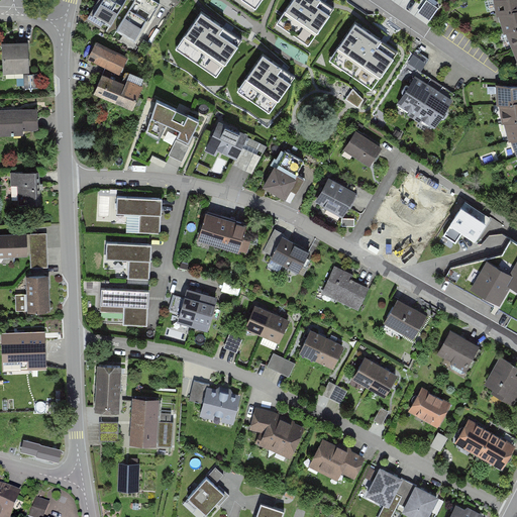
[(107,34),(125,0),(100,0),(88,23),(107,34)]
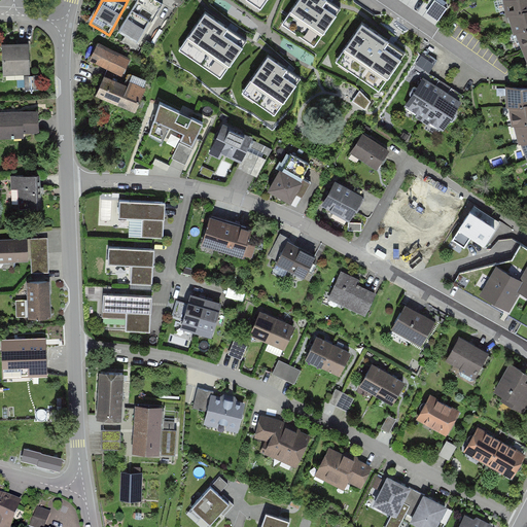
[(163,3),(157,0),(136,0),(114,38),(136,50),(163,3)]
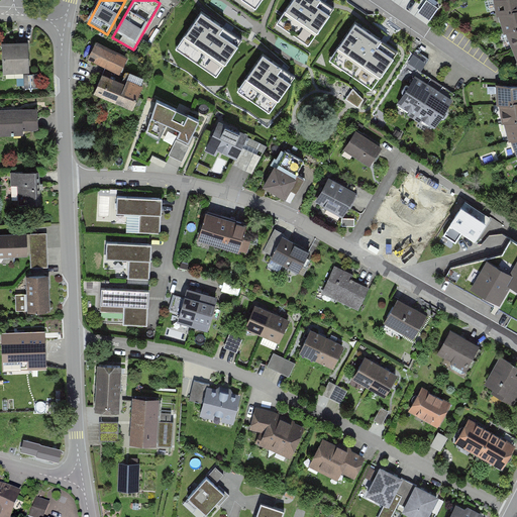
[(293,0),(281,17),(313,39),(330,16),(317,6),(320,0),(293,0)]
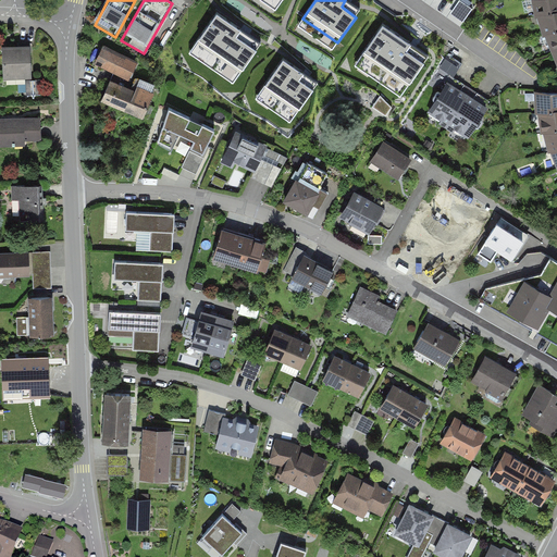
[(536,19),(556,13),(556,0),(535,0),(532,1),(536,19)]
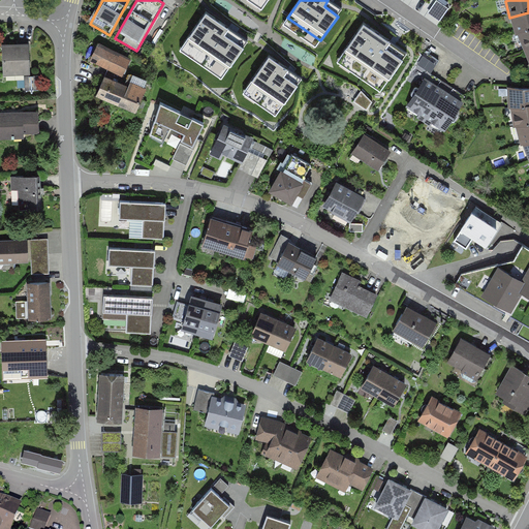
[(207,12),(185,43),(226,72),(244,48),(225,34),(229,28),(207,12)]
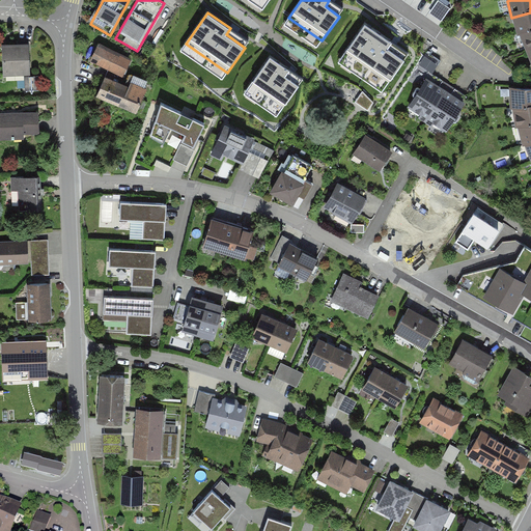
[(519,36),(530,31),(530,12),(511,18),(519,36)]
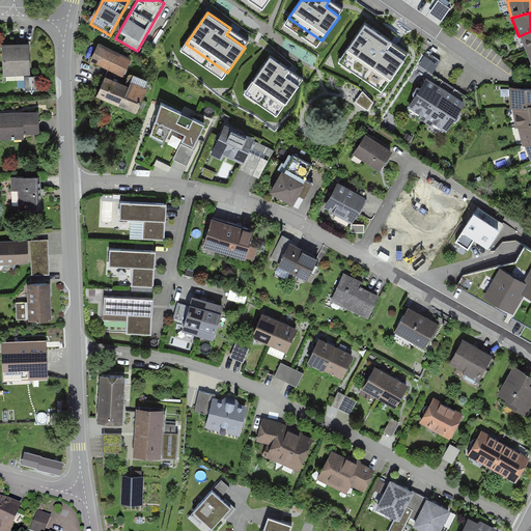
[(366,24),(343,55),(385,85),(403,59),(384,46),(388,39),(366,24)]
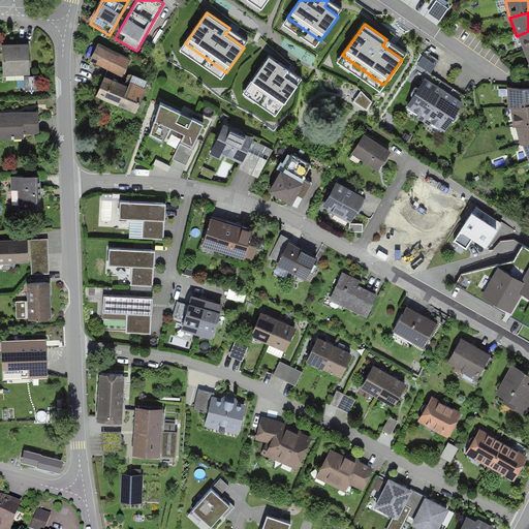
[(525,53),(528,51),(528,31),(517,36),(525,53)]
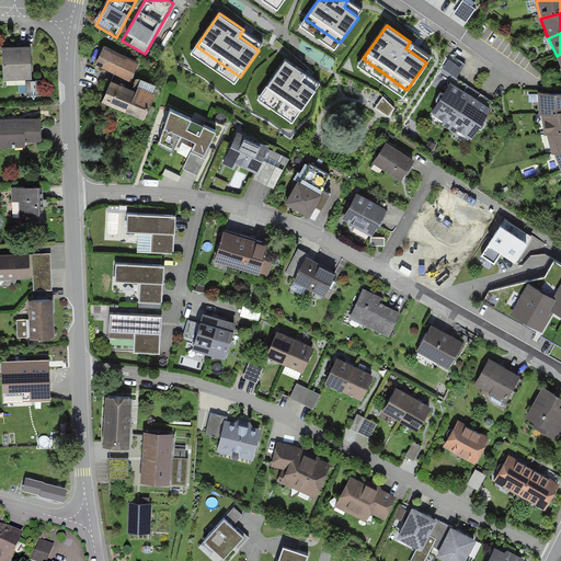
[(30,46),(2,47),(3,81),(31,80),(30,46)]
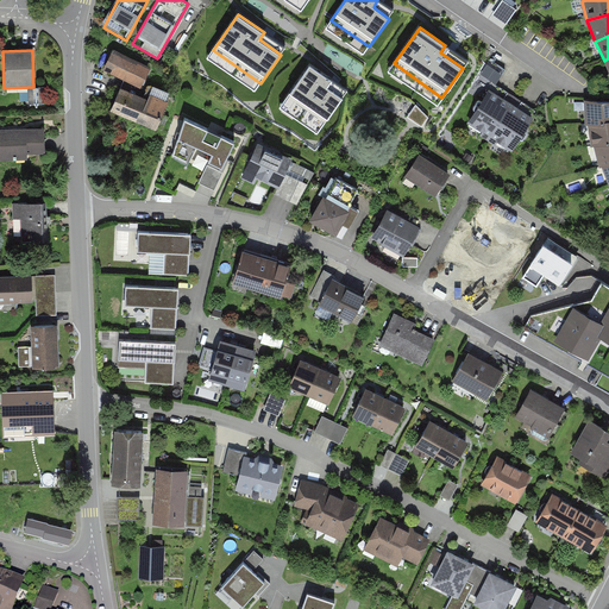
[(112,52),(104,70),(139,88),(149,70),(112,52)]
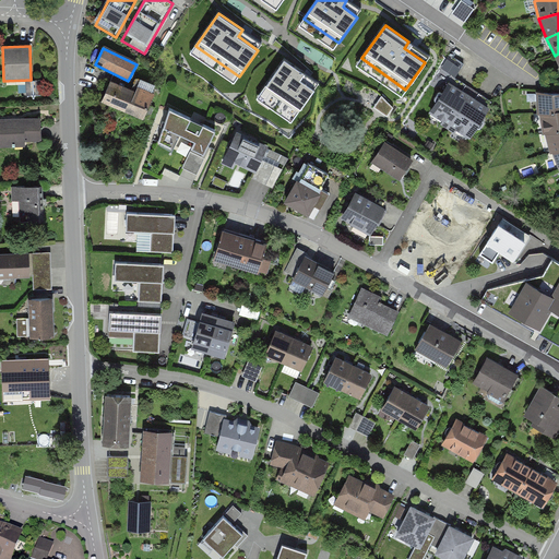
[(285,59),(261,92),(296,116),(314,91),(300,80),(305,73),(285,59)]
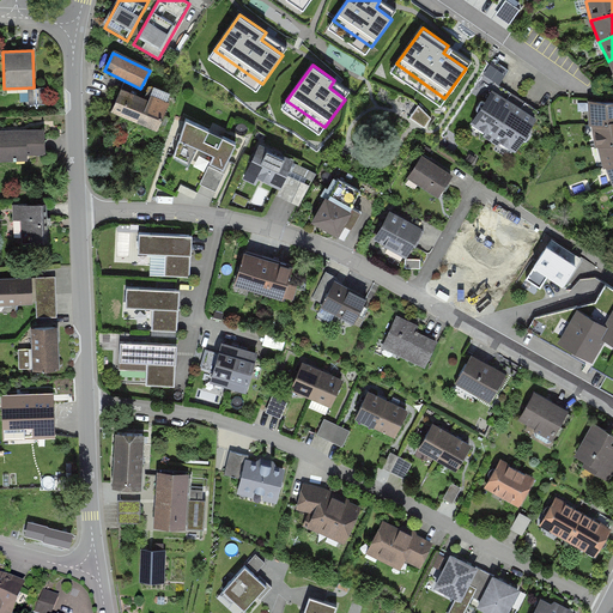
[(412,85),(406,92),(435,114),(441,107),(412,85)]
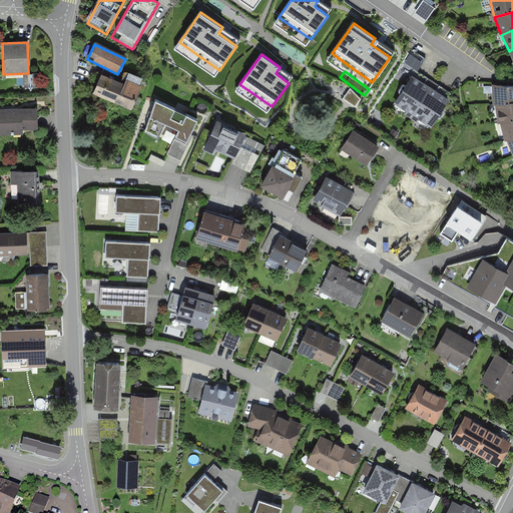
[(101,74),(93,93),(130,108),(138,89),(101,74)]
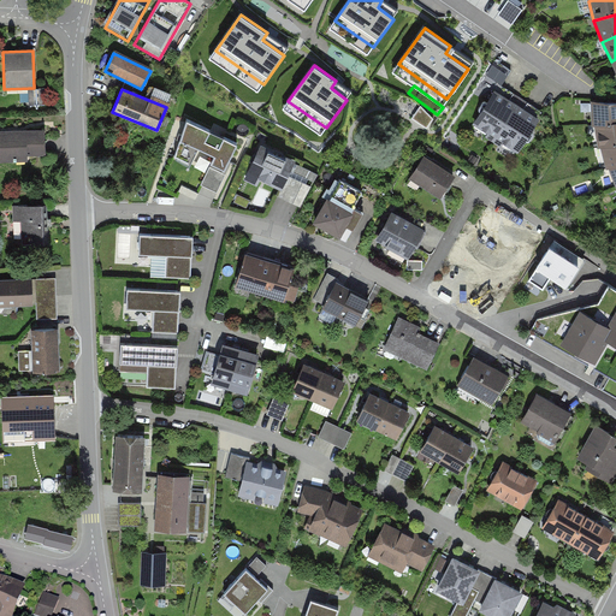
[(542,120),(495,90),(472,126),(519,157),(542,120)]
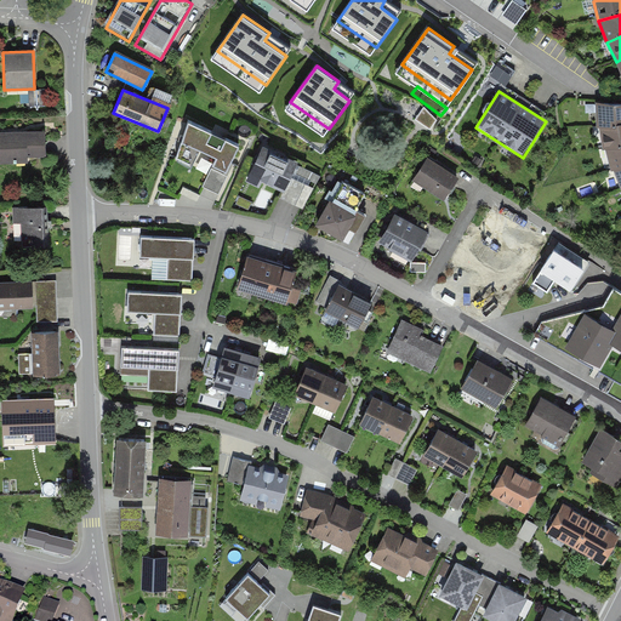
[(620,125),(620,103),(597,104),(598,129),(620,125)]
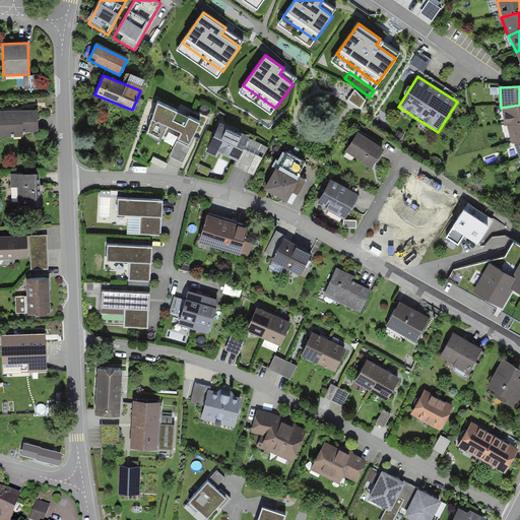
[(363,108),(369,98),(355,89),(349,99),(363,108)]
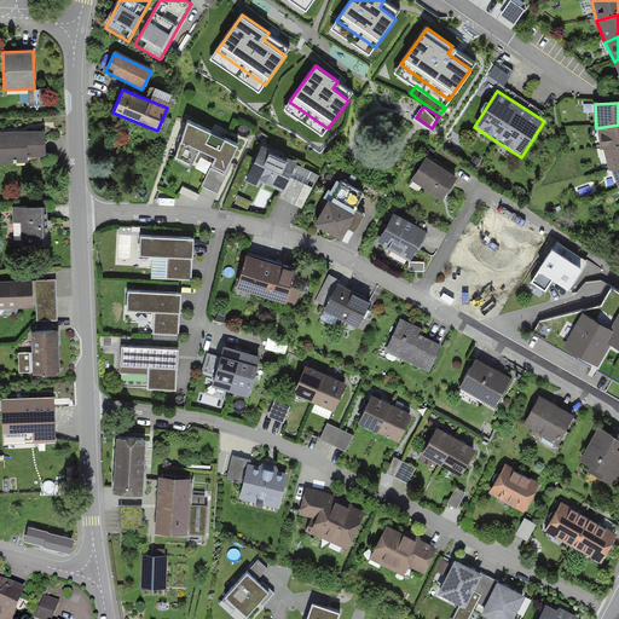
[(243,146),(189,122),(173,158),(227,181),(243,146)]
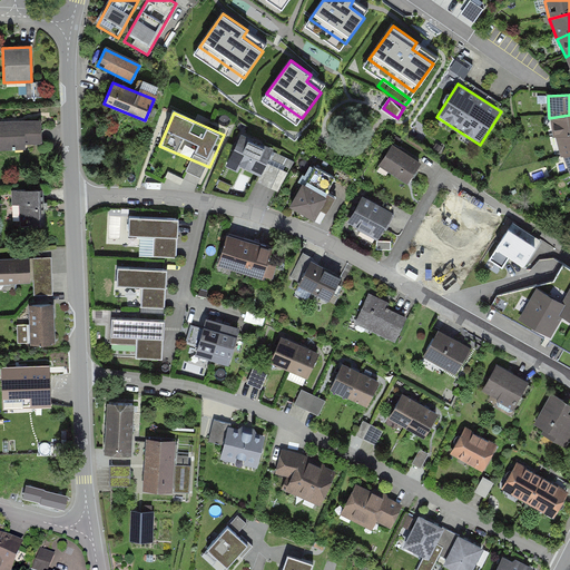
[(569,135),(569,115),(549,118),(556,138),(569,135)]
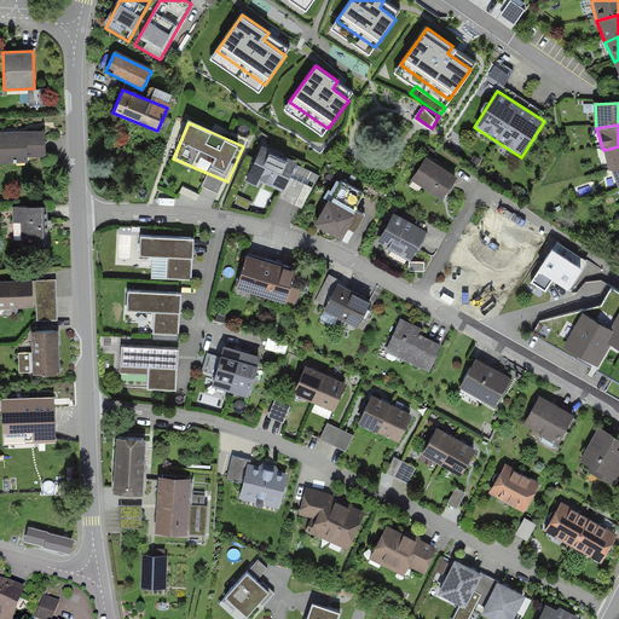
[(46,132),(0,132),(0,162),(47,161),(46,132)]
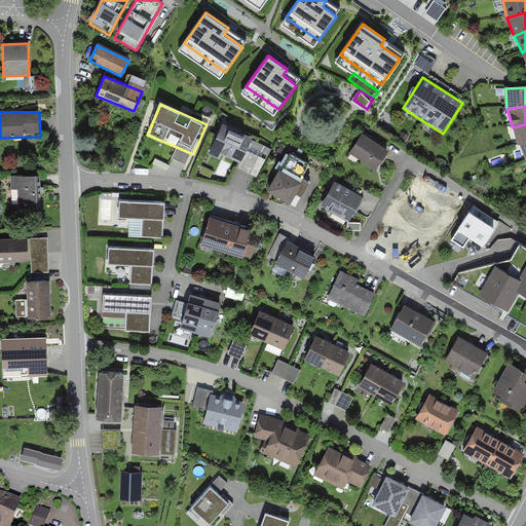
[(252,137),(224,124),(211,153),(239,165),(252,137)]
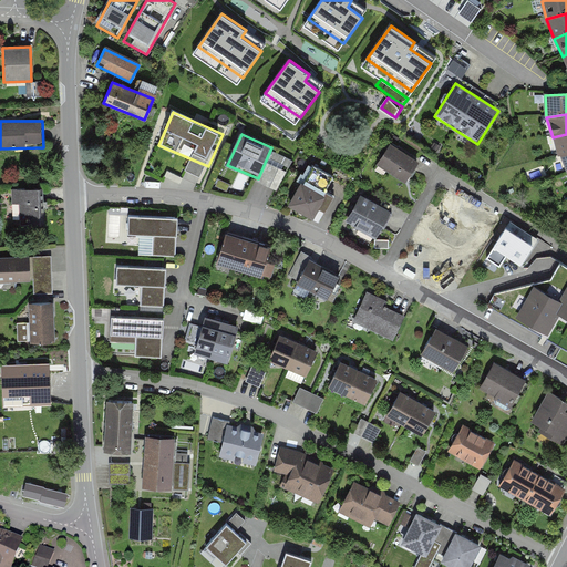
[(566,155),(566,134),(553,137),(560,158),(566,155)]
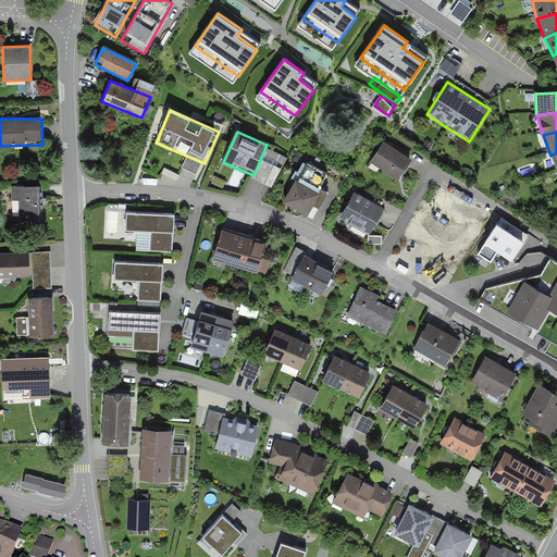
[(413,158),(385,140),(370,163),(398,182),(413,158)]
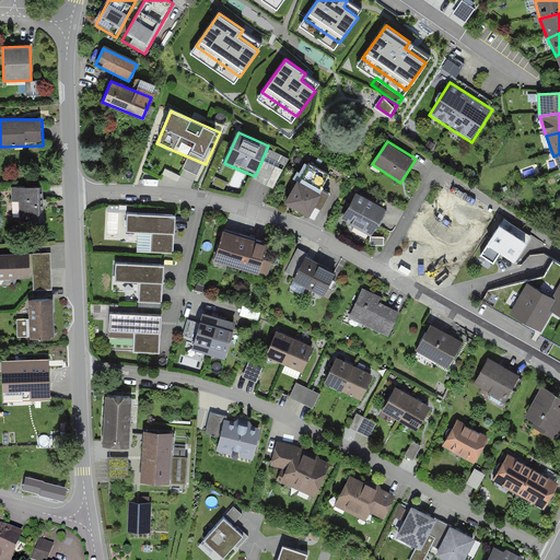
[(305,158),(284,197),(312,210),(331,171),(305,158)]
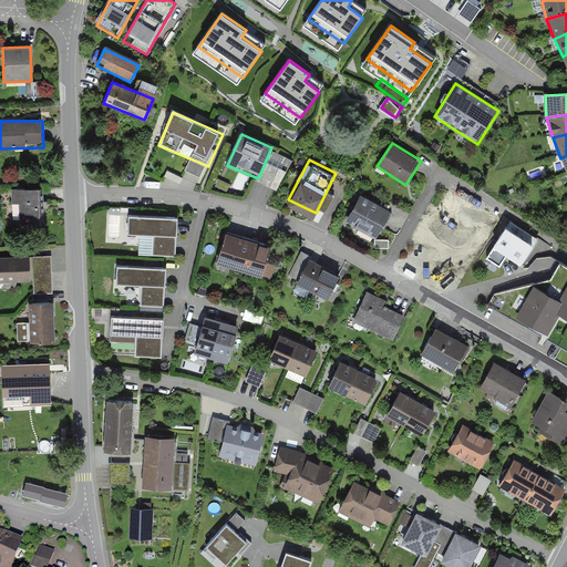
[(391,206),(360,188),(344,217),(375,234),(391,206)]
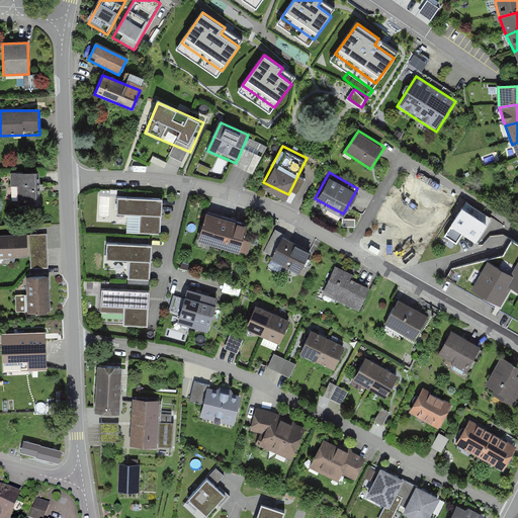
[(38,202),(38,175),(13,175),(14,202),(38,202)]
